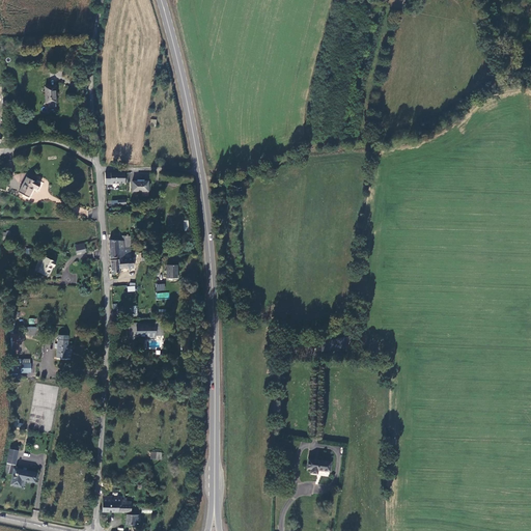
[(57,87),(46,87),(46,104),(55,104),(55,96),(56,96),(57,87)]
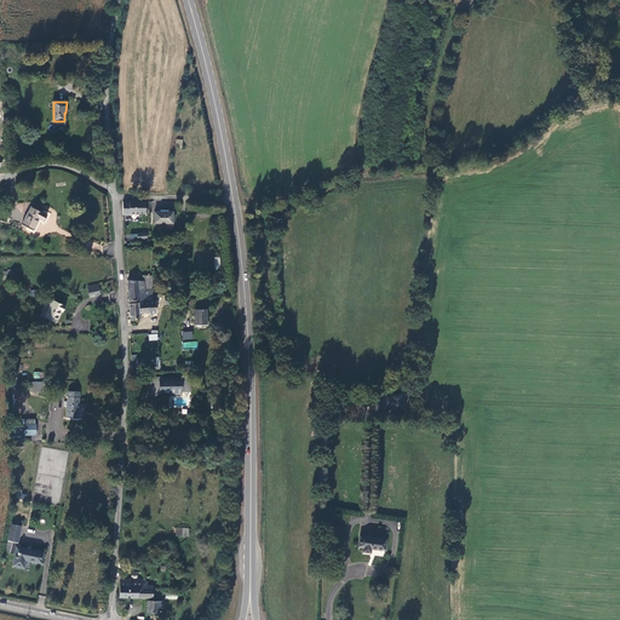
[(144,212),(144,201),(137,201),(120,201),(120,208),(120,216),(127,214),(127,213),(144,212)]
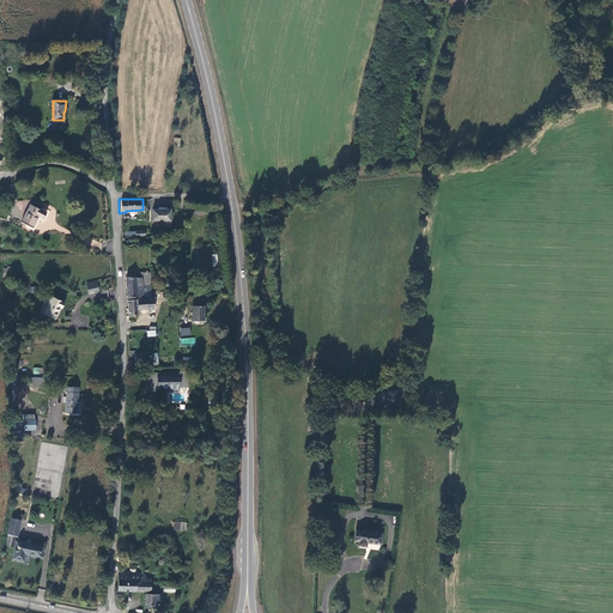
[(29,205),(22,223),(34,228),(38,216),(44,219),(47,213),(29,205)]
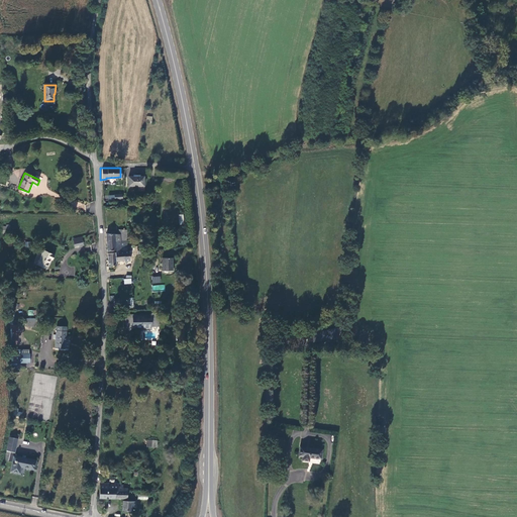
[(142,177),(127,176),(127,186),(142,186),(142,177)]
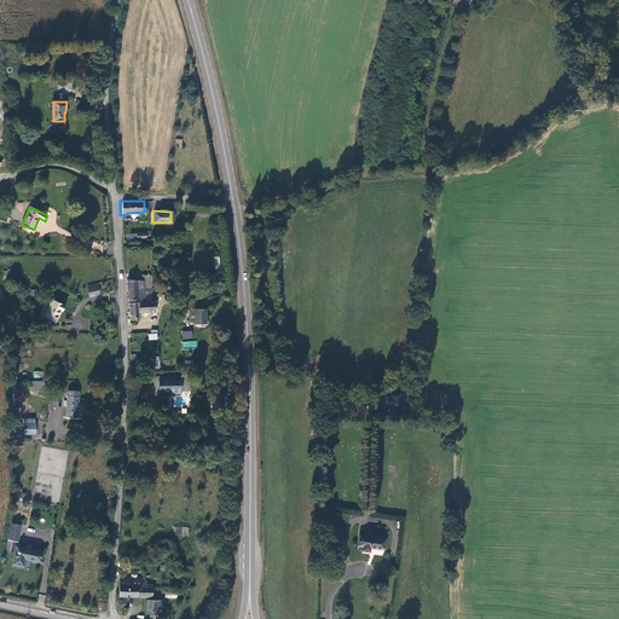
[(142,279),(126,279),(127,289),(143,289),(143,278),(140,278),(142,279)]
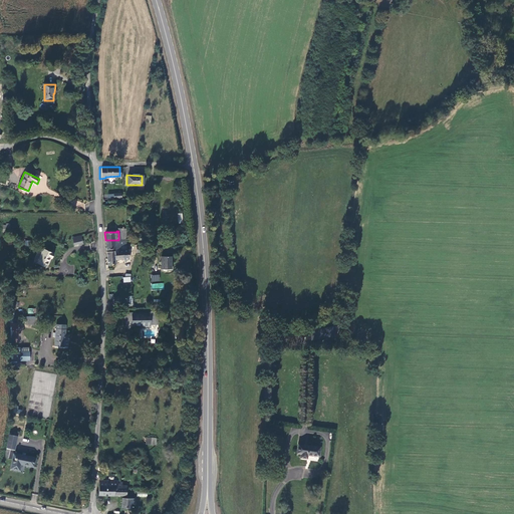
[(126,247),(126,240),(118,240),(105,240),(105,249),(114,249),(114,251),(119,251),(119,248),(126,247)]
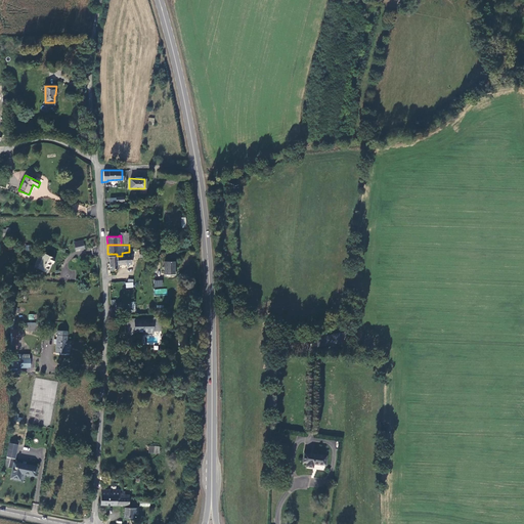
[(38,268),(47,272),(51,263),(53,264),(55,259),(44,254),(43,256),(40,255),(37,261),(40,263),(38,268)]
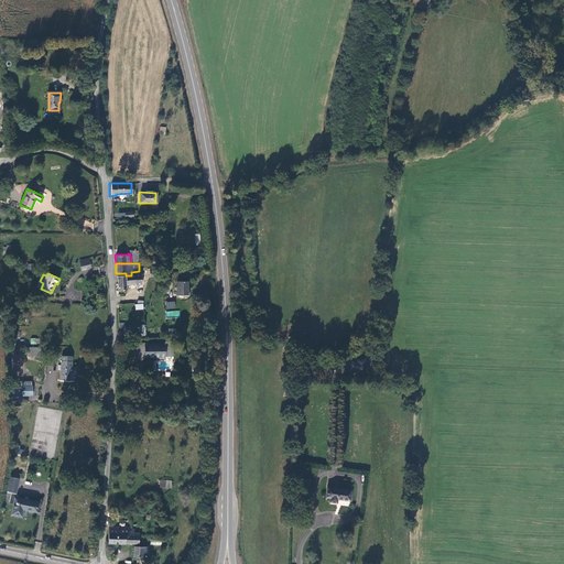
[(131,275),(126,275),(117,275),(118,290),(127,290),(127,284),(136,284),(136,285),(141,285),(141,274),(131,275)]
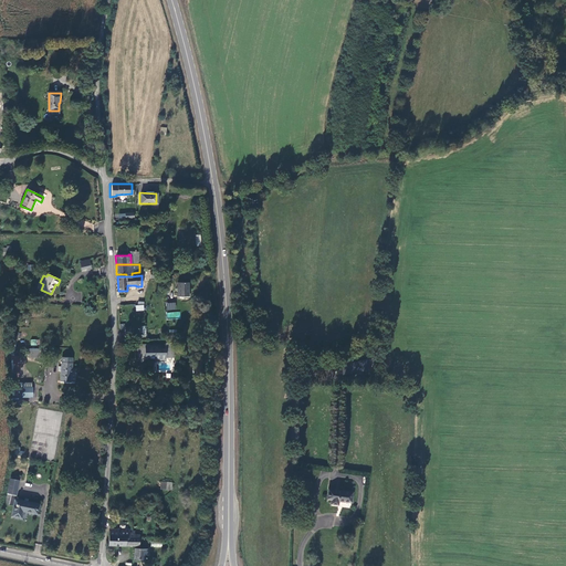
[(188,282),(178,282),(178,296),(188,296),(188,282)]
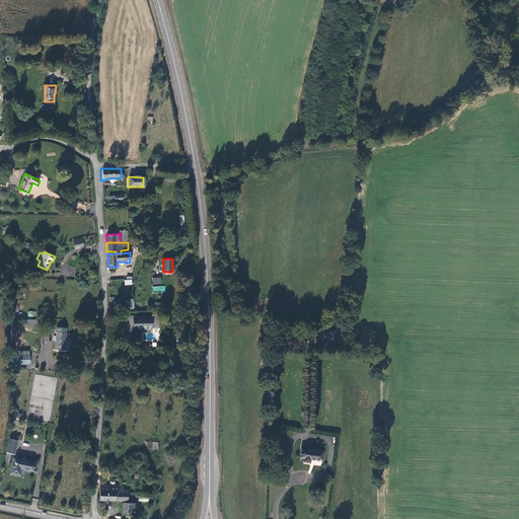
[(127,277),(127,280),(124,280),(125,286),(133,285),(132,276),(127,277)]
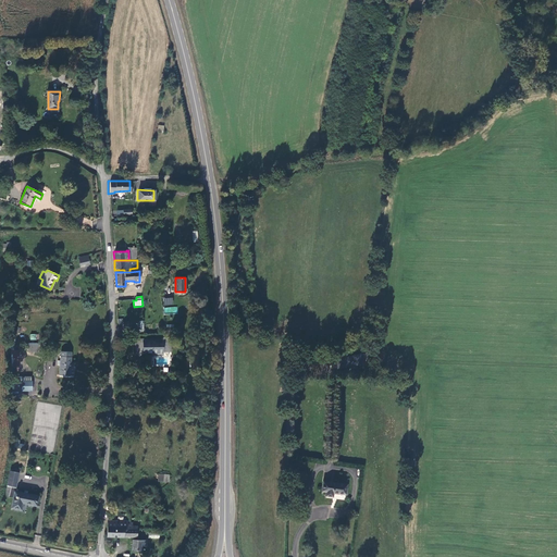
[(171,351),(172,337),(165,336),(165,339),(139,339),(139,343),(135,343),(135,354),(151,355),(151,348),(155,348),(155,353),(165,354),(165,351),(171,351)]
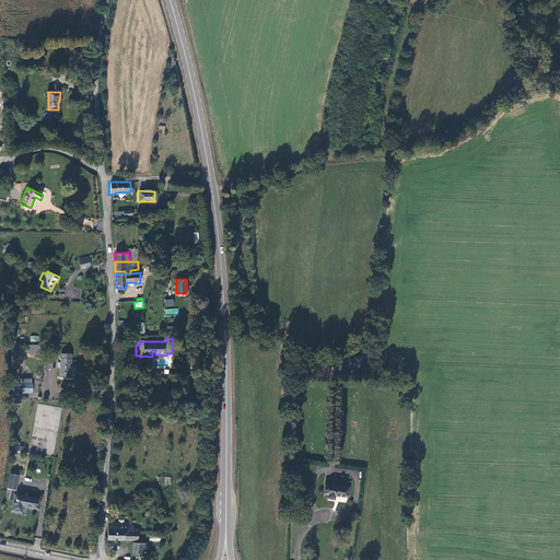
[(42,345),(28,345),(28,353),(42,353),(42,345)]
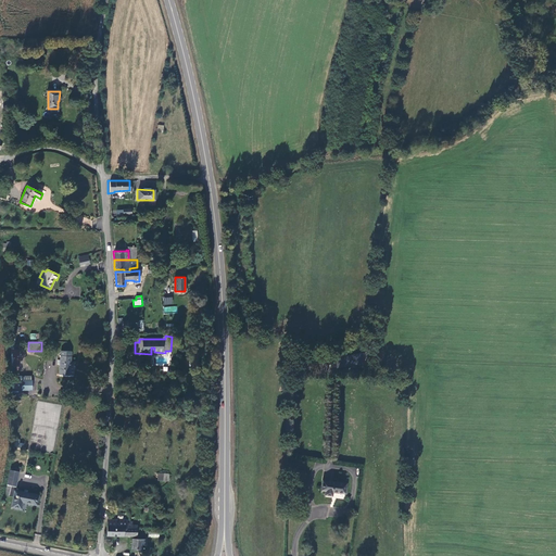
[(70,361),(70,352),(60,352),(60,375),(67,375),(68,367),(70,367),(70,361)]
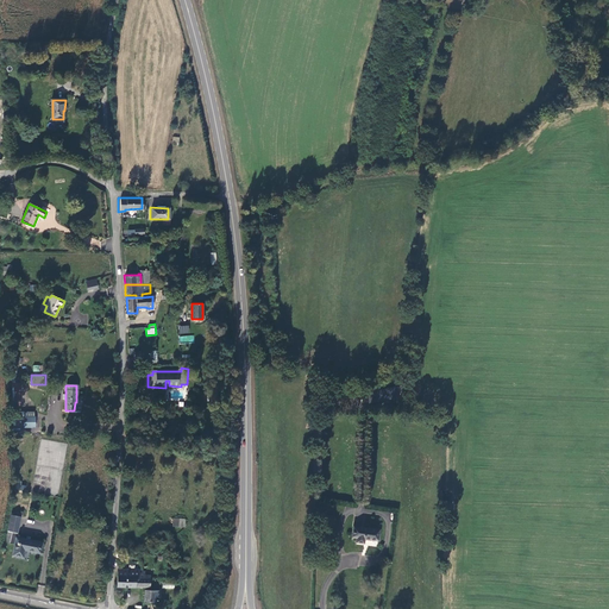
[(32,410),(23,410),(23,428),(32,428),(32,410)]
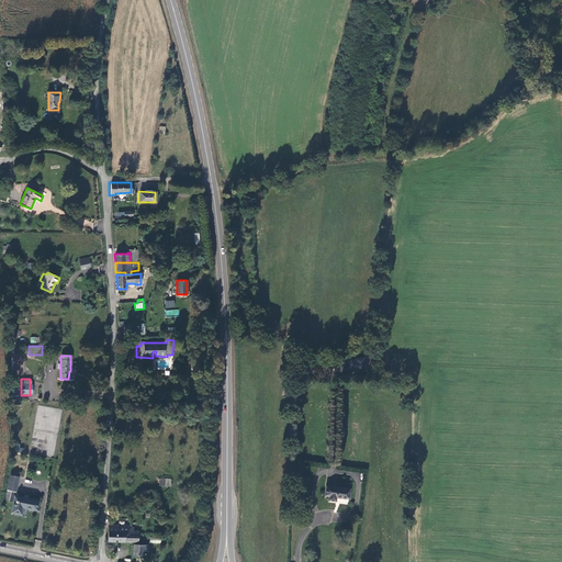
[(20,445),(17,444),(15,451),(23,453),(24,448),(20,447),(20,445)]
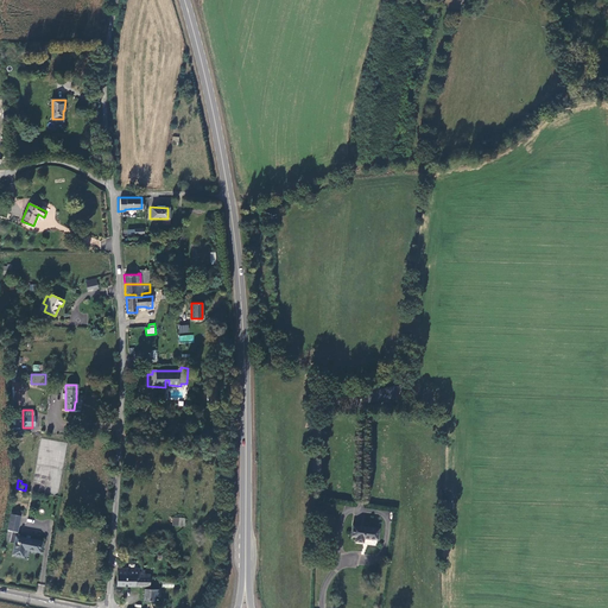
[(13,531),(18,532),(21,517),(11,514),(5,542),(11,542),(12,534),(13,531)]
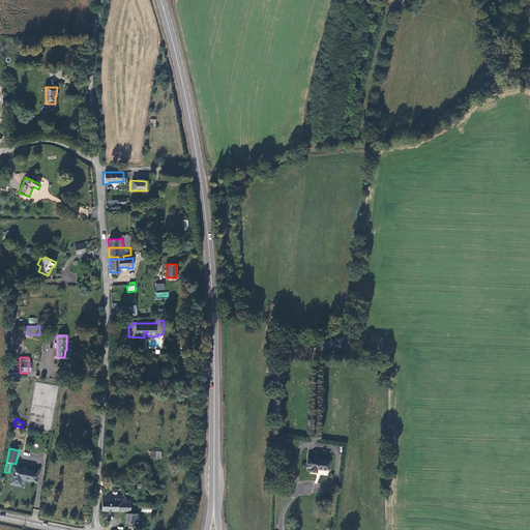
[(330,470),(331,461),(307,459),(306,468),(311,468),(311,472),(317,473),(318,469),(330,470)]
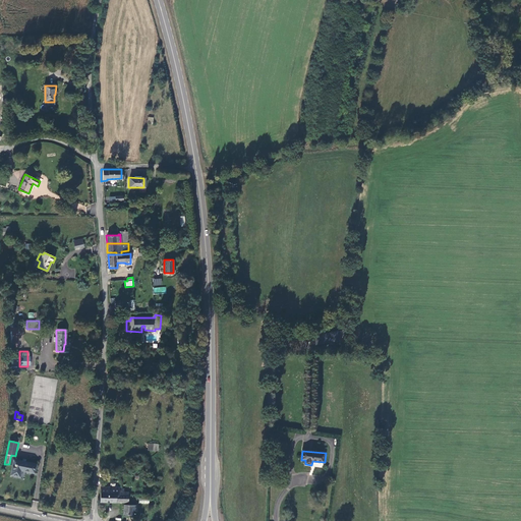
[(36,463),(14,459),(15,456),(11,455),(10,458),(9,464),(13,465),(11,474),(19,476),(21,470),(34,472),(36,463)]
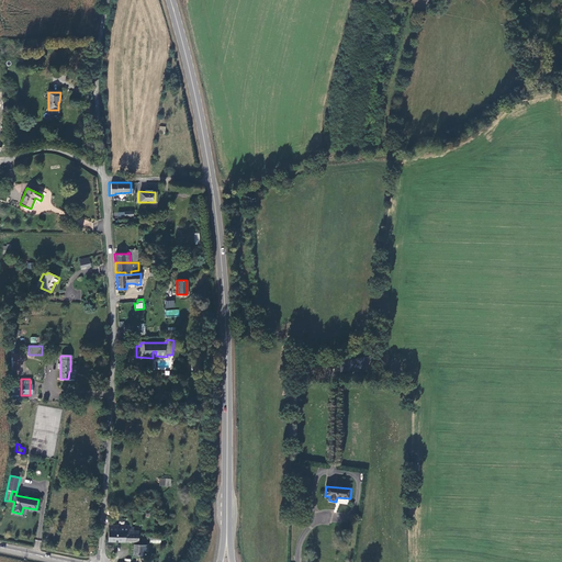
[(138,542),(138,535),(133,534),(133,528),(127,528),(127,526),(109,526),(109,541),(138,542)]
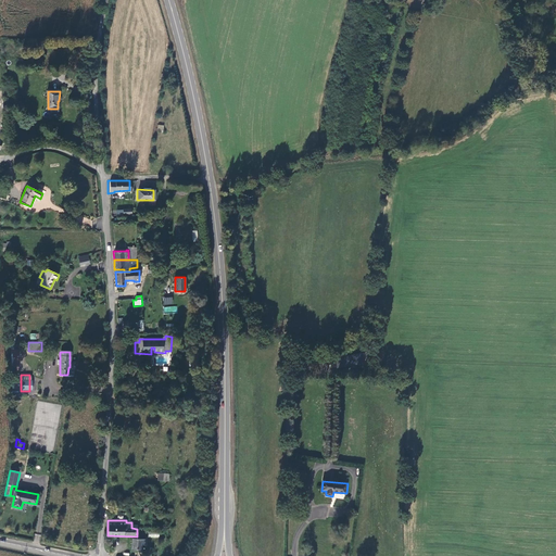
[(146,545),(147,540),(144,540),(133,540),(133,550),(141,550),(141,545),(146,545)]
